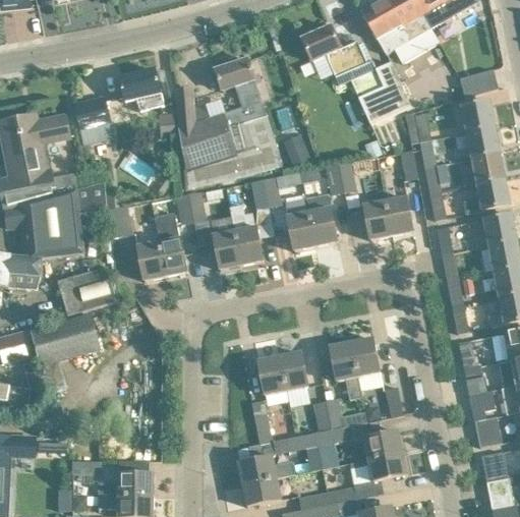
[(382,0),(361,12),(371,30),(377,39),(378,39),(386,53),(396,48),(403,60),(439,41),(430,27),(439,23),(452,15),(477,1),(476,0),(382,0)]
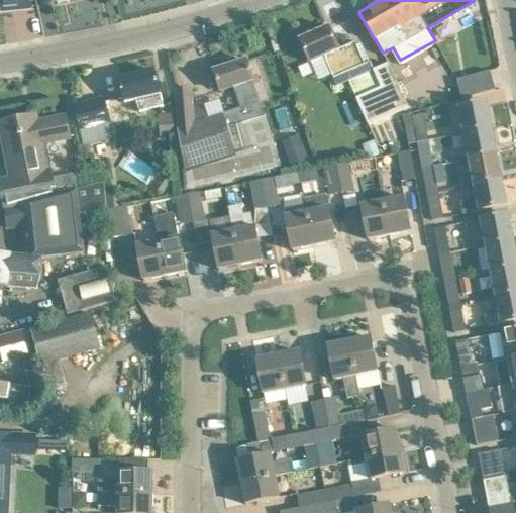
[(328,24),(299,36),(307,56),(309,60),(322,54),(336,84),(347,79),(355,97),(381,86),(373,67),(369,59),(364,61),(363,59),(354,39),(338,46),(328,24)]
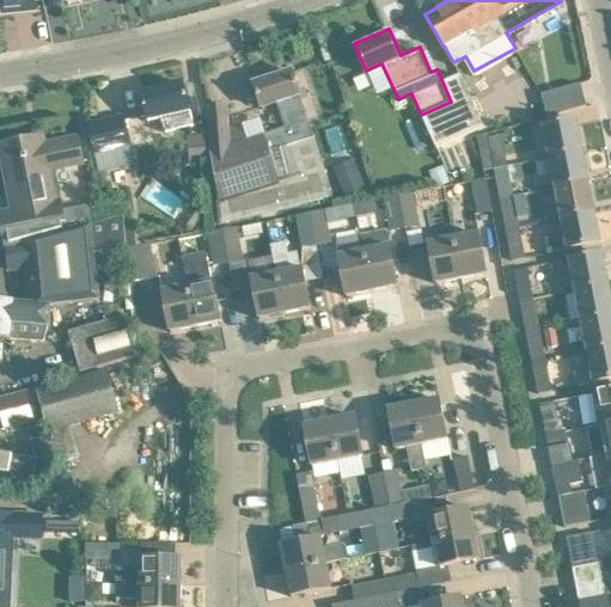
[(217,220),(233,216),(331,192),(319,158),(291,68),(252,80),(261,105),(276,99),(285,124),(245,138),(243,132),(239,128),(233,126),(227,126),(226,103),(207,104),(209,149),(213,149),(220,196),(215,197),(217,220)]
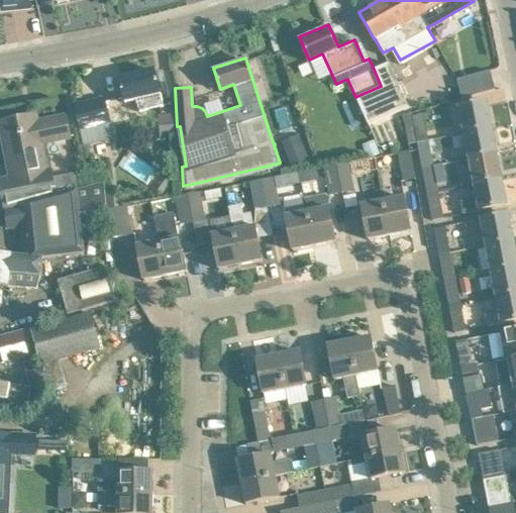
[(172,63),(178,82),(187,79),(182,60),(172,63)]
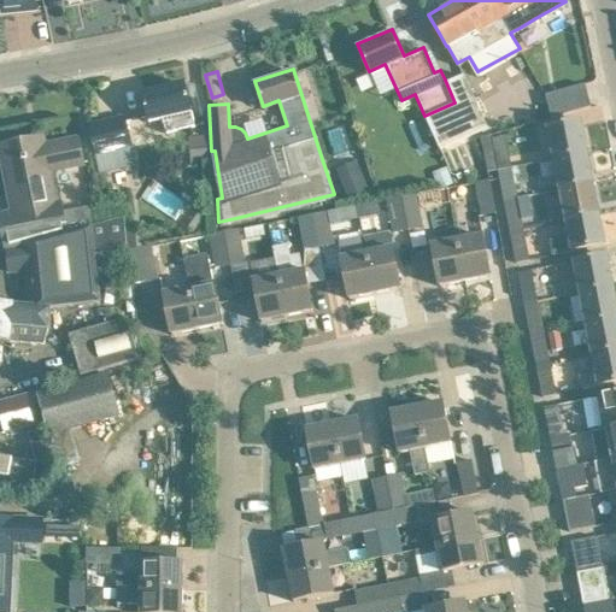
[(455,103),(424,116),(438,146),(486,124),(463,71),(445,80),(455,103)]
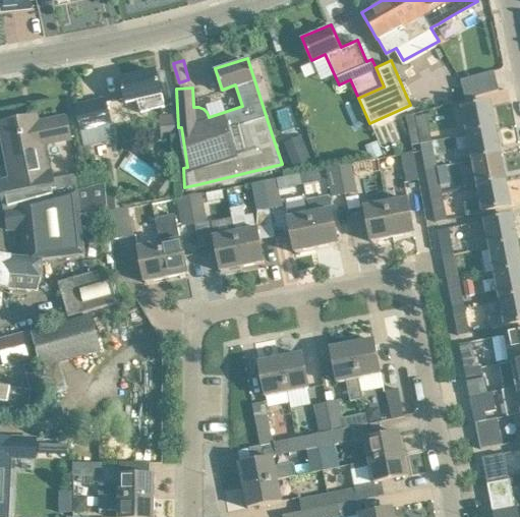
[(164,105),(160,88),(156,68),(119,76),(124,101),(136,99),(139,110),(164,105)]
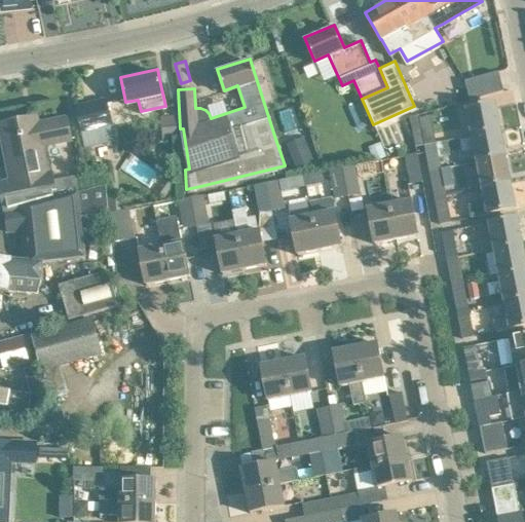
[(497,69),(478,74),(464,78),(470,98),(503,88),(497,69)]
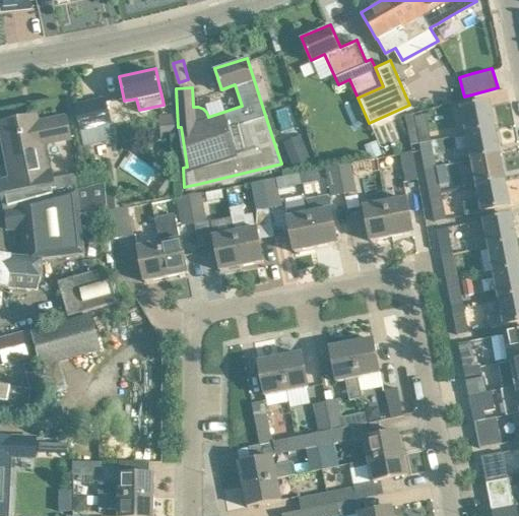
[(115,137),(105,93),(73,102),(83,144),(115,137)]
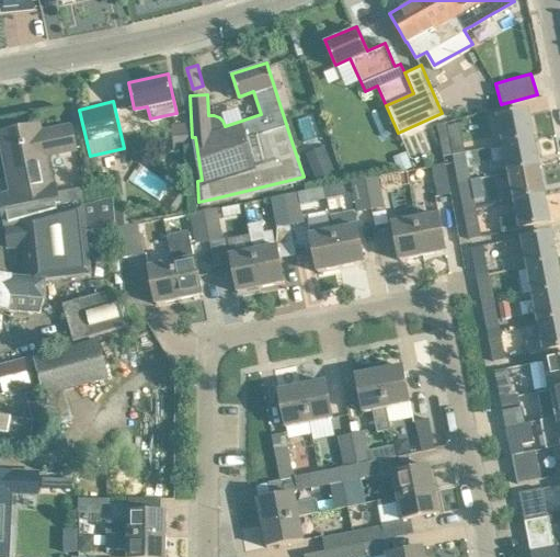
[(496,113),(502,141),(533,136),(527,108),(496,113)]
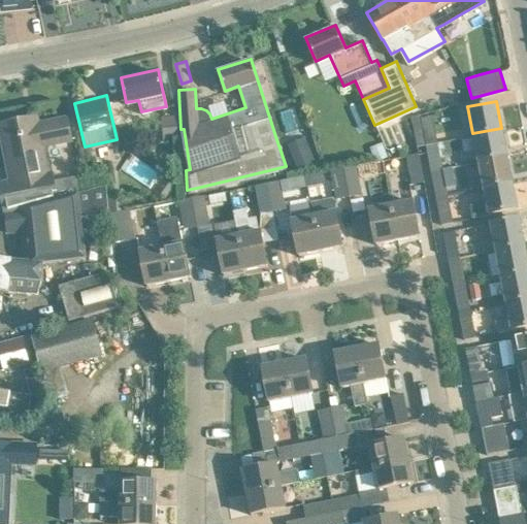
[(434,137),(429,112),(422,113),(421,111),(410,113),(417,144),(425,142),(437,140),(438,140),(438,136),(434,137)]
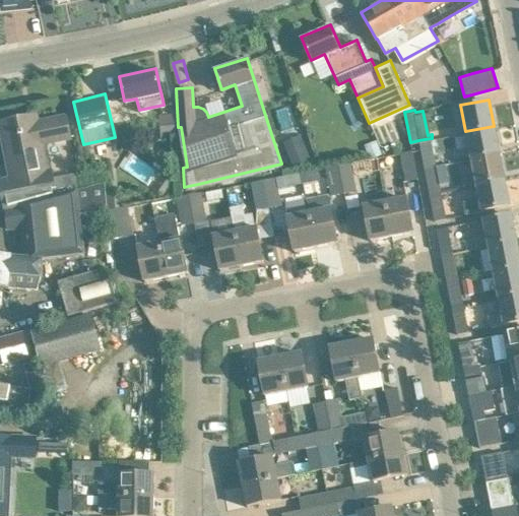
[(174,112),(157,113),(159,135),(176,134),(174,112)]
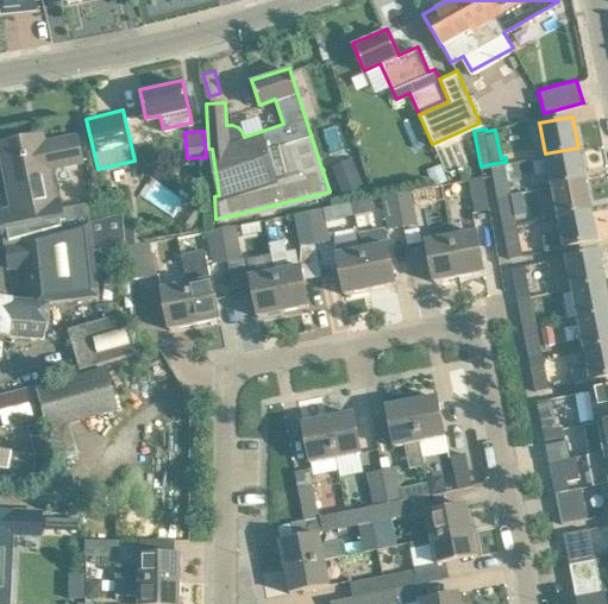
[(14,206),(0,208),(0,220),(5,244),(68,227),(66,219),(63,206),(55,164),(81,159),(81,157),(76,133),(42,140),(41,132),(37,133),(37,137),(27,139),(27,136),(0,140),(0,148),(8,192),(12,190),(14,206)]
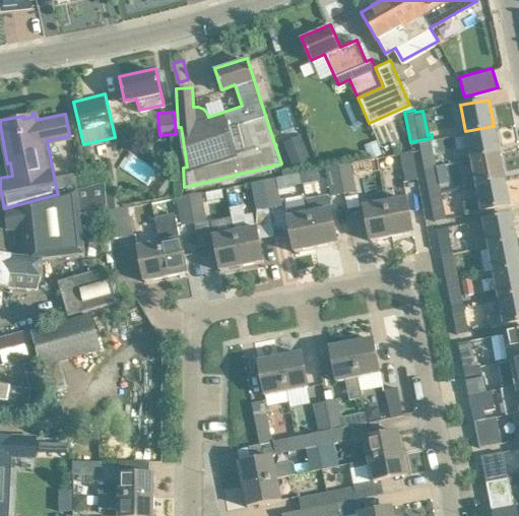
[(494,126),(465,131),(467,141),(470,157),(499,151),(494,126)]
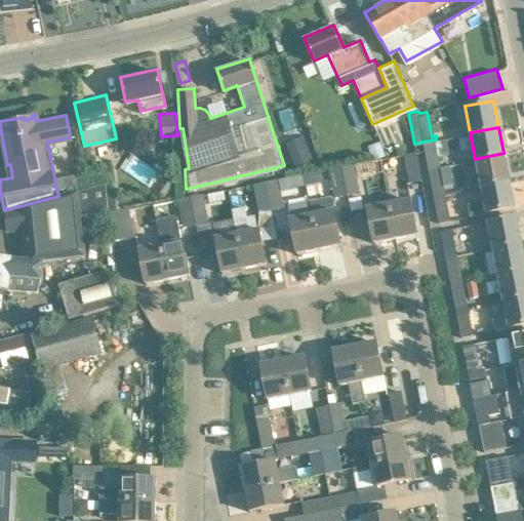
[(366,145),(371,159),(385,154),(379,139),(366,145)]
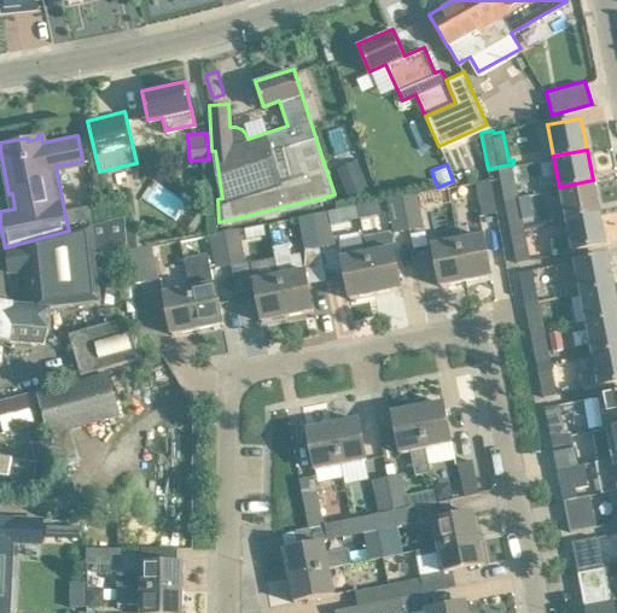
[(518,194),(512,164),(498,167),(504,198),(518,194)]
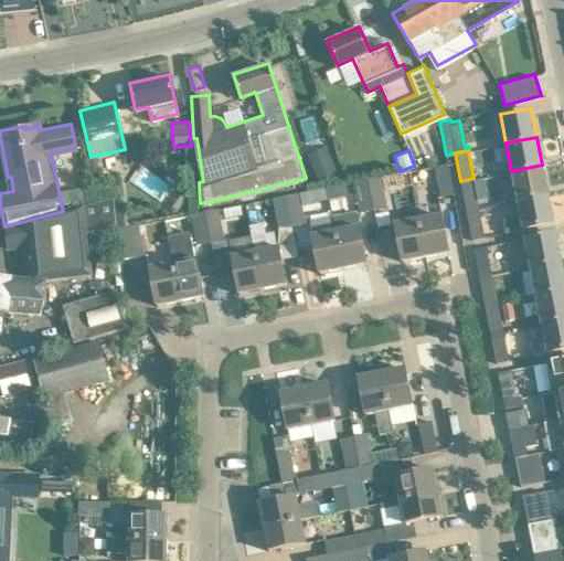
[(329,155),(310,162),(318,183),(337,176),(329,155)]
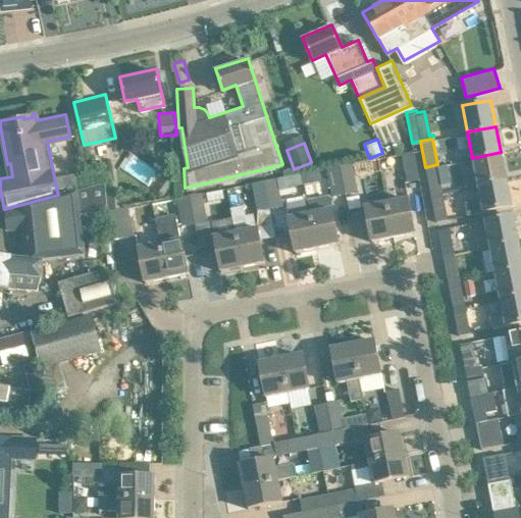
[(419,177),(414,149),(402,151),(407,179),(419,177)]
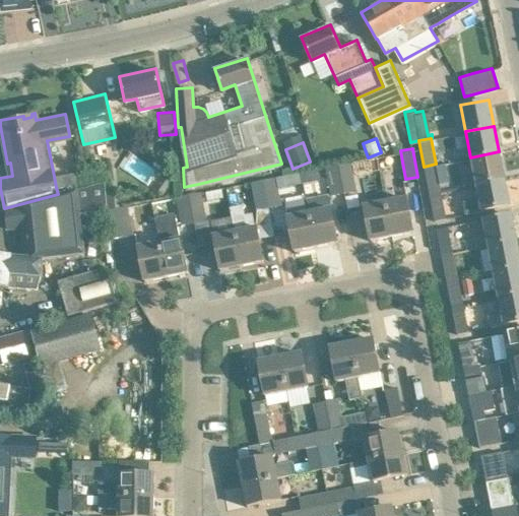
[(504,178),(499,151),(470,157),(475,184),(504,178)]
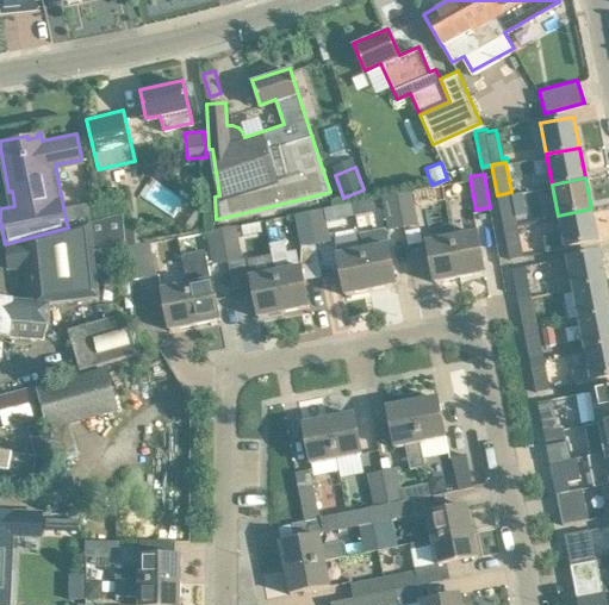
[(441,182),(432,185),(435,198),(445,195),(441,182)]
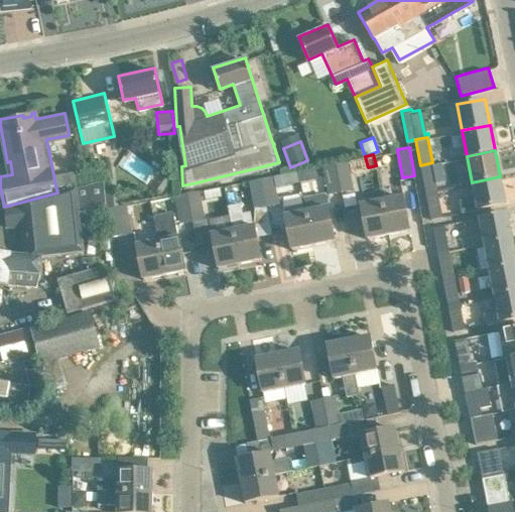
[(353,186),(348,160),(336,162),(341,189),(353,186)]
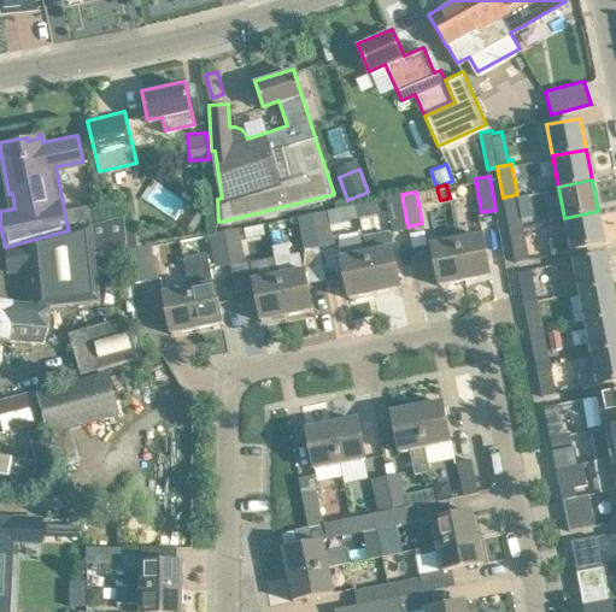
[(408,227),(402,194),(387,198),(393,230),(408,227)]
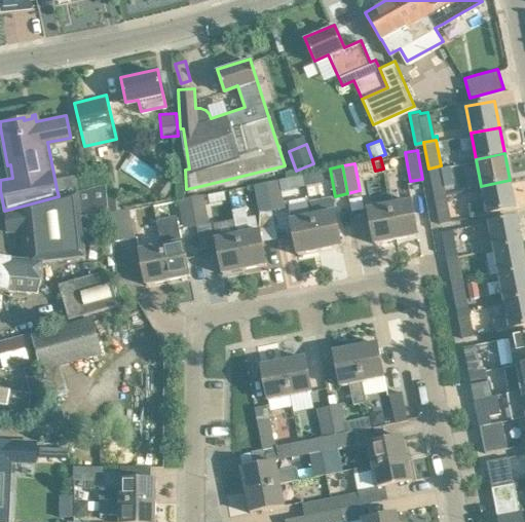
[(428,169),(434,195),(446,192),(441,165),(428,169)]
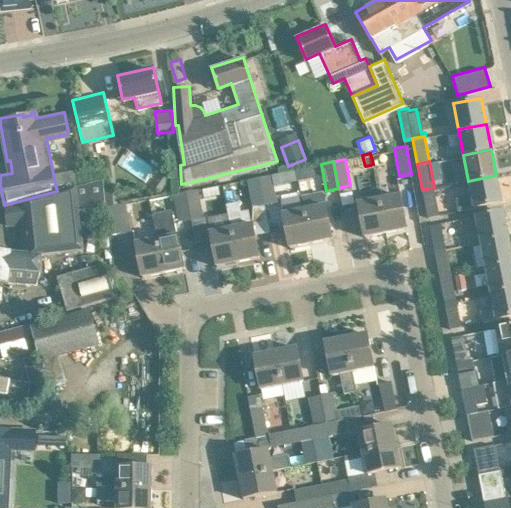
[(74,169),(63,171),(65,182),(76,180),(74,169)]
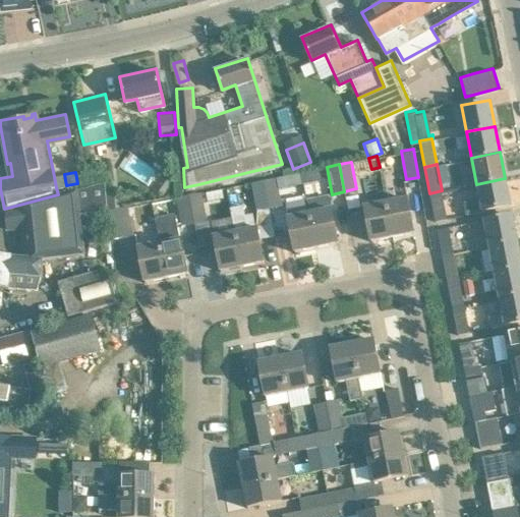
[(280,205),(274,175),(263,177),(269,208),(280,205)]
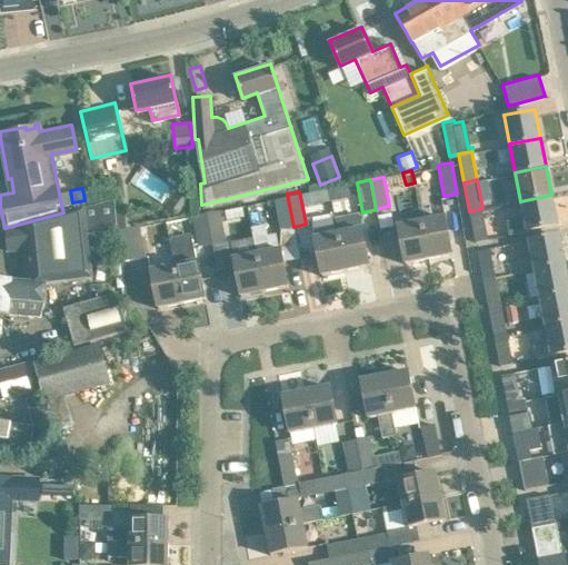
[(287,194),(273,196),(280,229),(294,227),(287,194)]
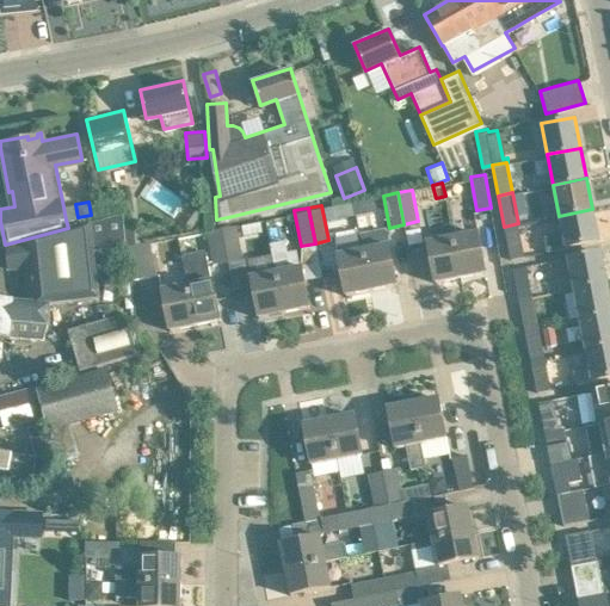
[(598,240),(592,209),(559,216),(562,230),(543,235),(547,249),(565,246),(598,240)]
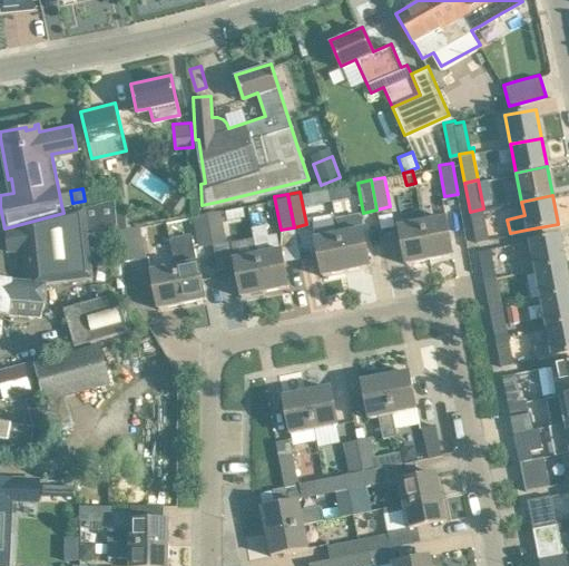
[(262,196),(236,198),(238,221),(264,218),(262,196)]
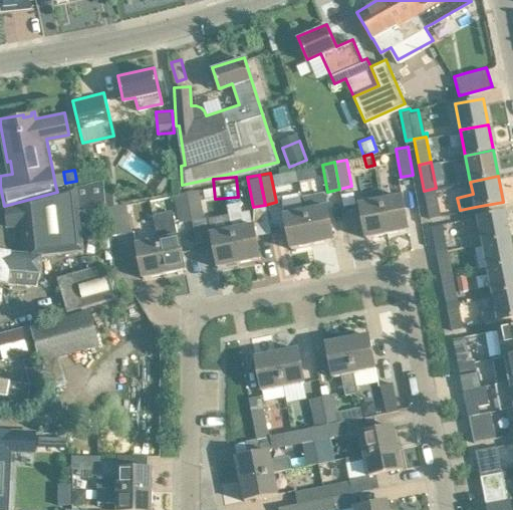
[(114,178),(102,181),(106,206),(117,203),(114,178)]
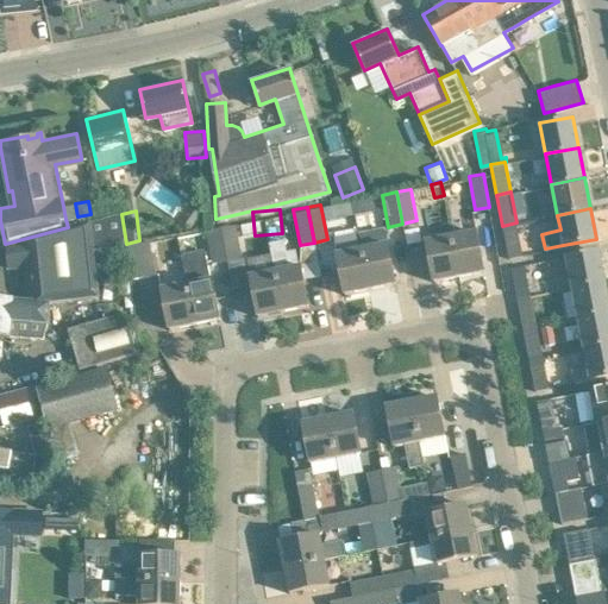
[(126,244),(121,214),(121,212),(93,220),(5,244),(7,266),(23,264),(25,299),(0,296),(0,332),(43,337),(46,321),(49,301),(99,295),(94,249),(126,245),(126,244)]
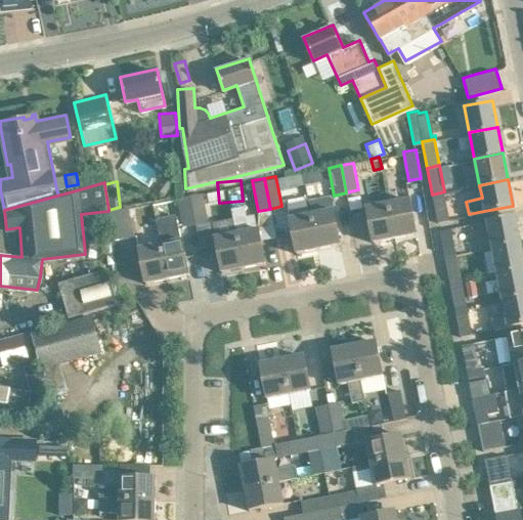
[(207,219),(201,190),(189,193),(194,222),(207,219)]
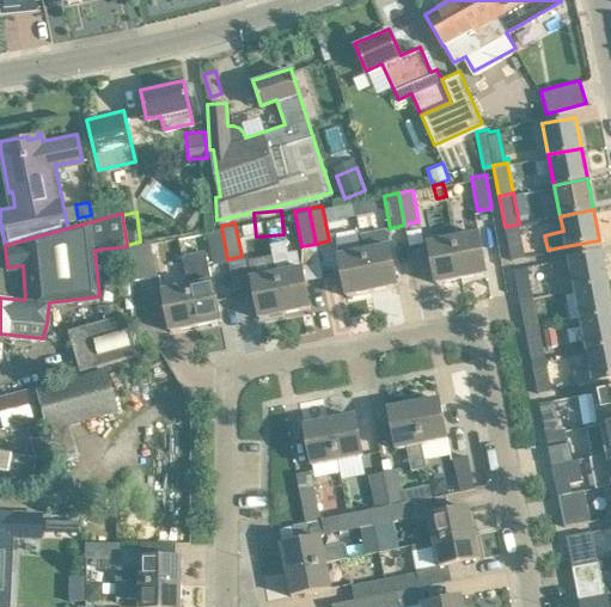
[(520,233),(519,224),(505,227),(511,257),(524,255),(520,233)]
